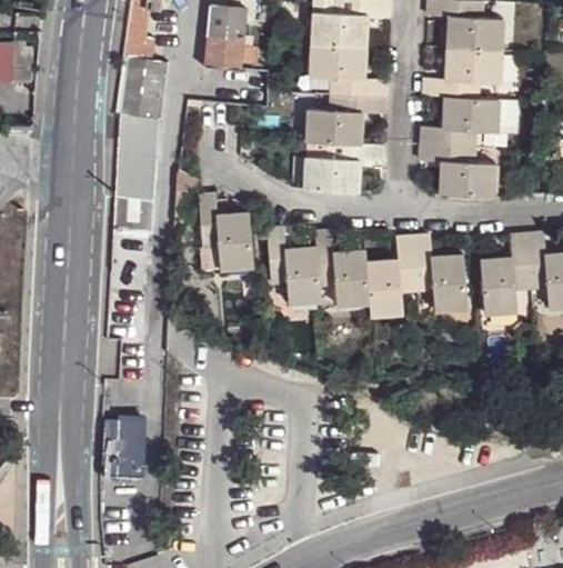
[(149,8),(162,9),(163,0),(132,0),(123,55),(117,110),(112,258),(146,261),(163,117),(166,117),(173,62),(156,60),(159,38),(144,36),(149,8)]
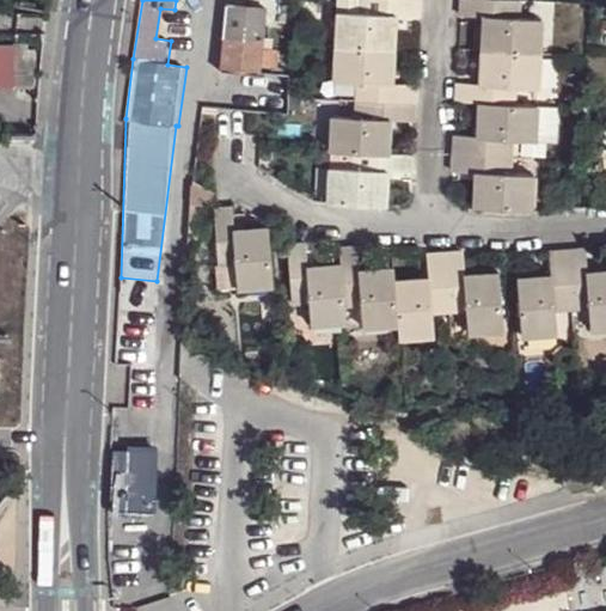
[(424,19),(424,0),(367,0),(366,12),(343,11),(341,46),(397,50),(399,17),(420,19),(424,19)]
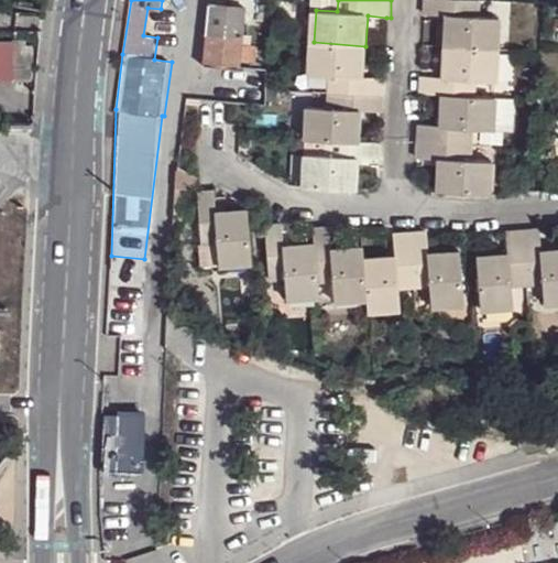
[(430,13),(436,14),(450,15),(448,50),(499,53),(502,21),(480,20),(482,3),(445,0),(433,0),(430,13)]
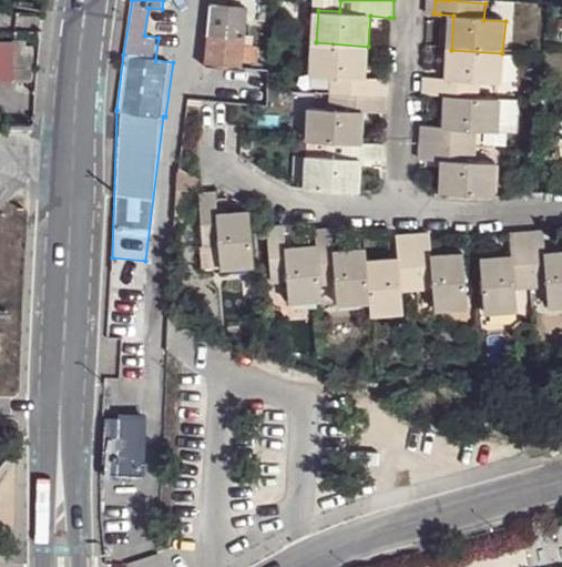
[(207,64),(211,64),(244,69),(245,60),(246,46),(251,8),(235,7),(214,3),(207,64)]
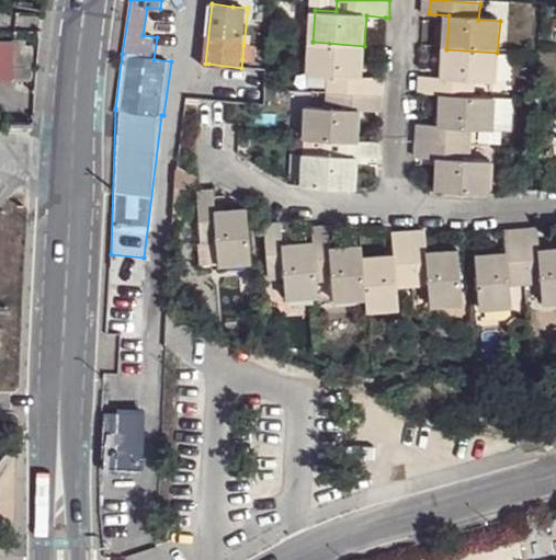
[(385,79),(381,80),(362,78),(364,46),(313,42),(309,73),(331,75),(330,92),(385,96),(385,79)]
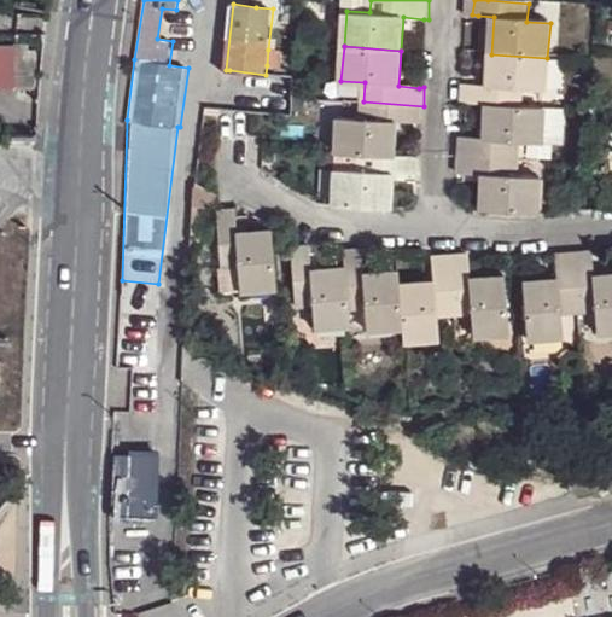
[(0,48),(0,89),(39,92),(40,57),(30,56),(31,50),(0,48)]
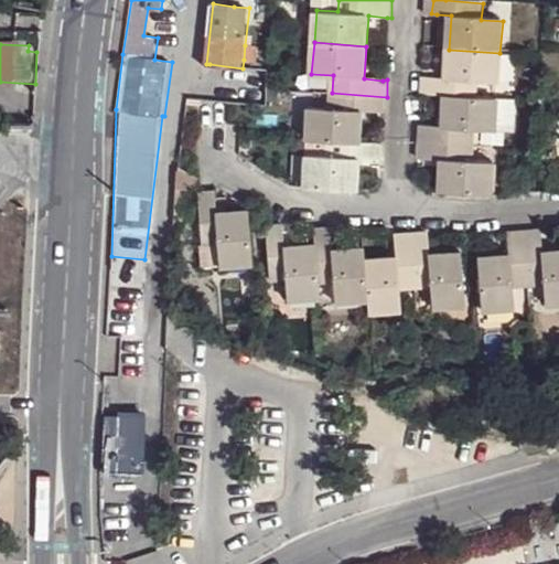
[(269,46),(245,45),(244,60),(267,62),(269,46)]
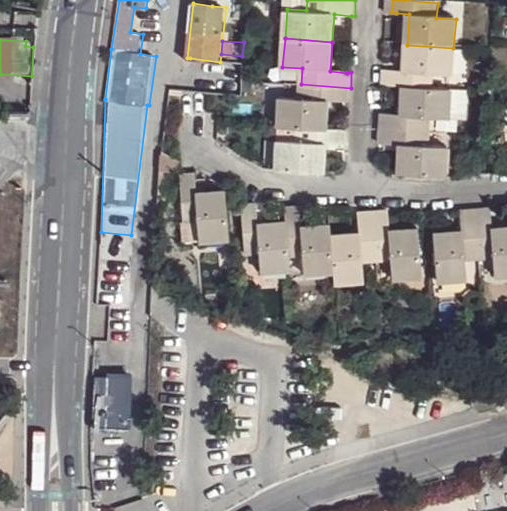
[(388,70),(386,87),(403,88),(431,90),(432,75),(452,76),(453,48),(407,45),(405,71),(392,70),(388,70)]
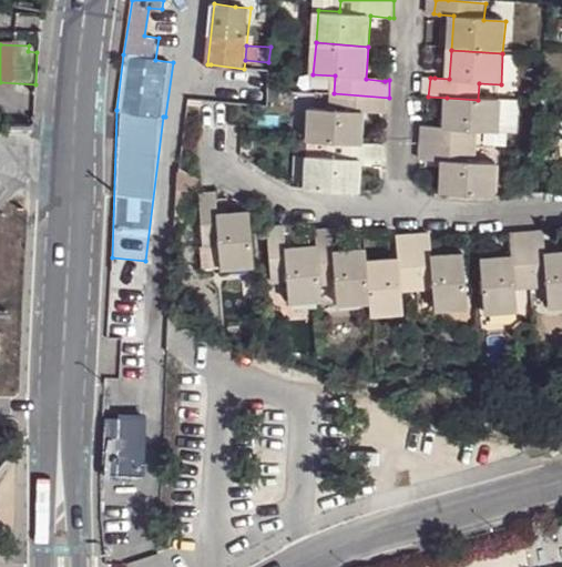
[(244,69),(211,64),(207,84),(242,89),(244,69)]
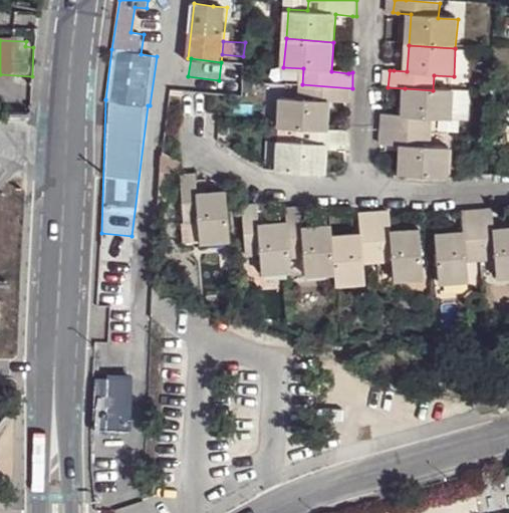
[(351,104),(352,88),(302,84),(300,98),(283,97),(280,127),(299,130),(327,131),(329,102),(346,103),(351,104)]
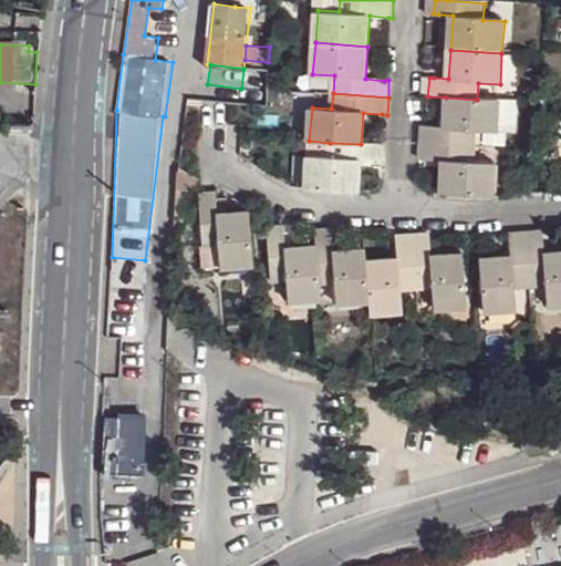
[(425,127),(424,146),(473,150),(474,132),(496,133),(499,102),(477,100),(446,98),(444,129),(429,127),(425,127)]
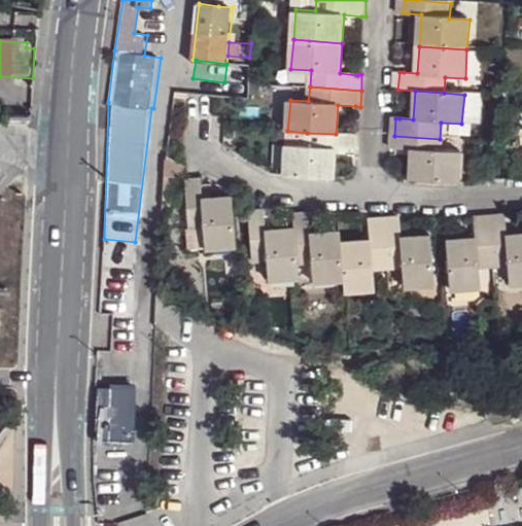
[(357,152),(358,136),(336,134),(307,133),(306,146),(286,144),(283,175),(334,178),(335,151),(353,152),(357,152)]
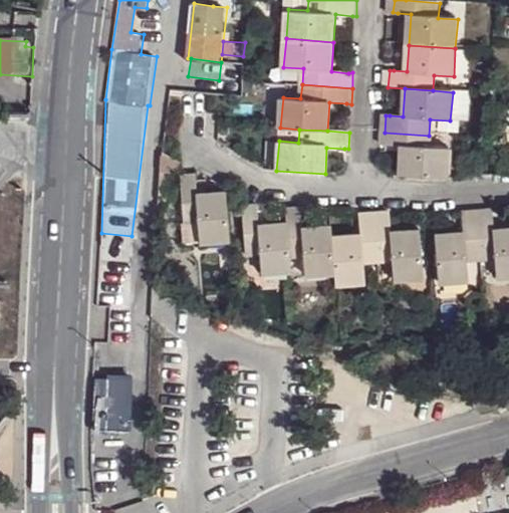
[(399,177),(448,175),(449,152),(429,150),(429,136),(385,133),(384,146),(388,147),(401,148),(399,177)]
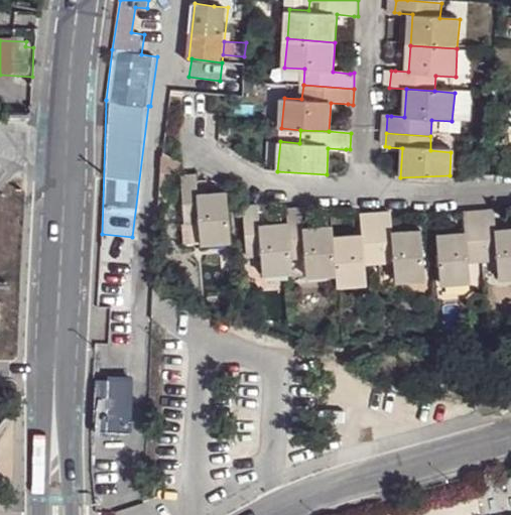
[(196,195),(196,180),(196,174),(181,173),(181,217),(197,216),(198,237),(226,235),(224,192),(196,195)]
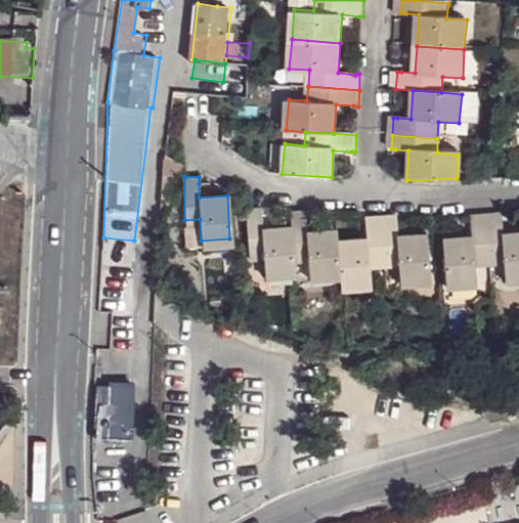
[(261,229),(260,212),(260,207),(249,206),(249,253),(262,253),(264,274),(294,271),(293,258),(291,229),(261,229)]
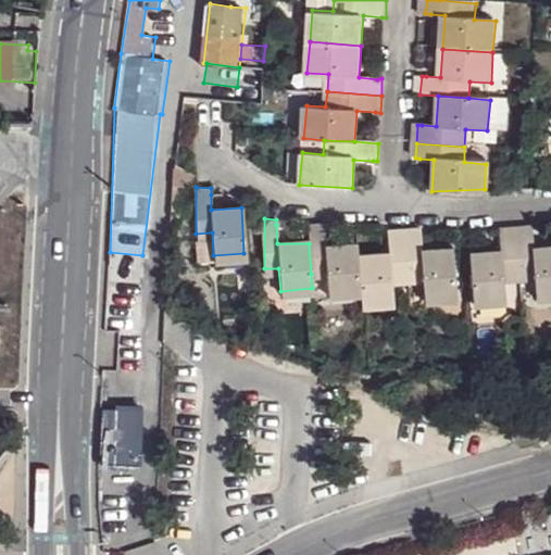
[(324,246),(323,223),(318,222),(318,224),(309,223),(309,243),(311,274),(326,273),(328,294),(360,292),(358,260),(357,243),(324,246)]
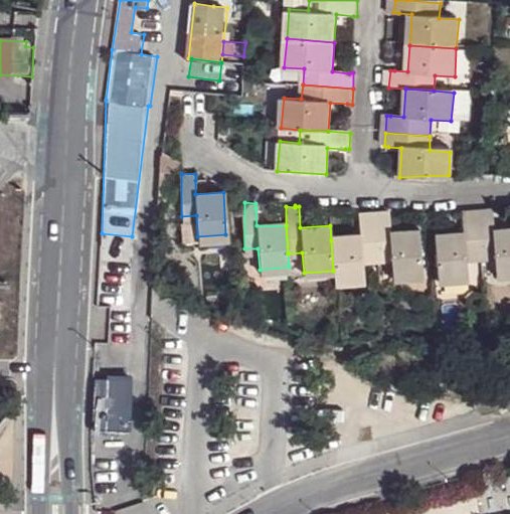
[(509,227),(497,228),(496,213),(495,206),(482,207),(486,259),(501,258),(502,277),(509,276),(509,227)]
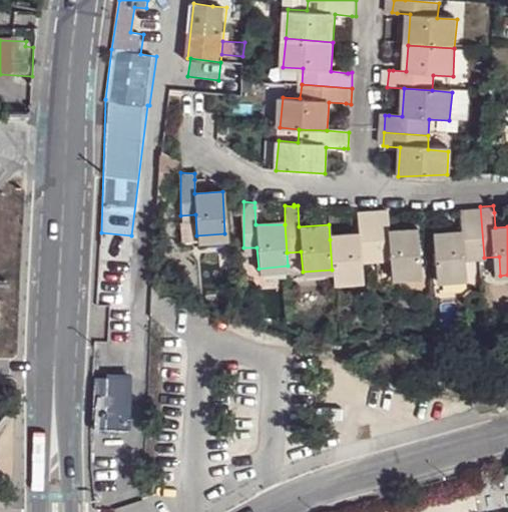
[(484,258),(480,206),(465,207),(466,214),(467,230),(438,232),(441,282),(468,279),(467,260),(484,258)]
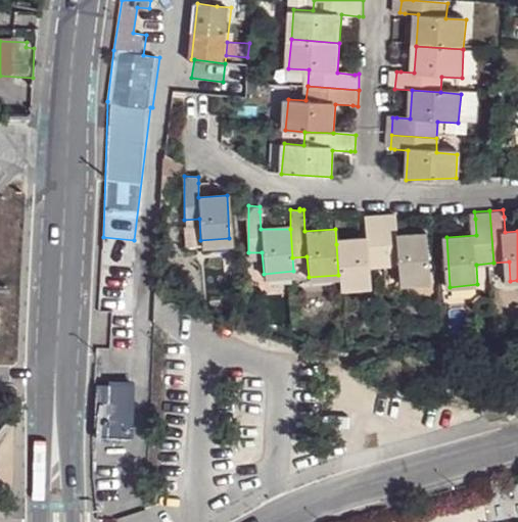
[(399,239),(397,224),(397,218),(381,219),(383,263),(398,262),(399,282),(429,280),(427,237),(399,239)]
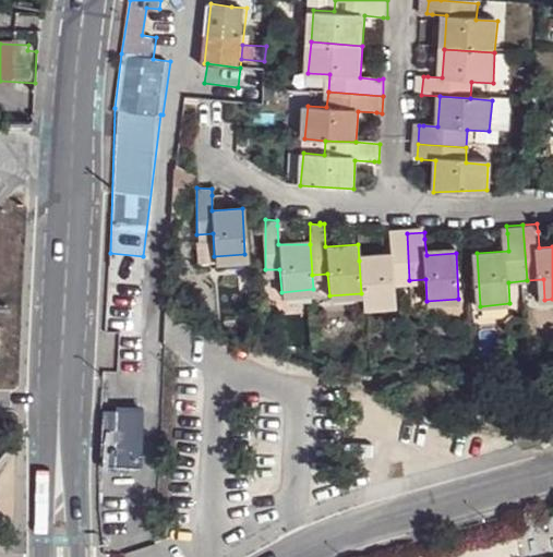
[(409,280),(407,233),(389,234),(391,242),(393,257),(359,261),(361,293),(362,305),(395,303),(394,281),(409,280)]
